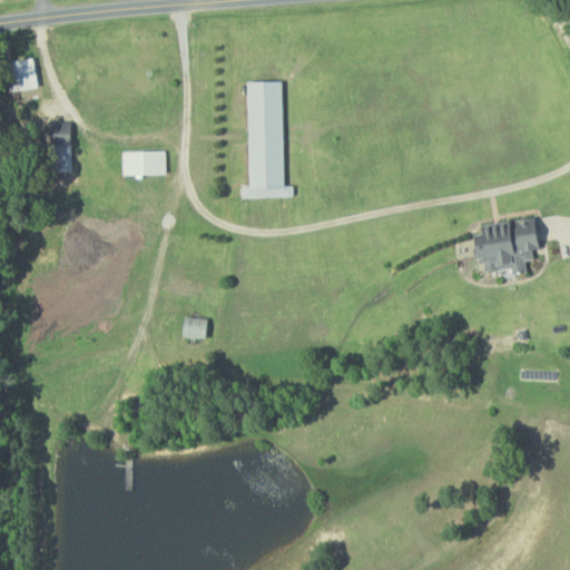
[(246,185),(239,185),(239,197),(292,196),(291,184),(282,185),(279,79),(244,79),(246,185)]
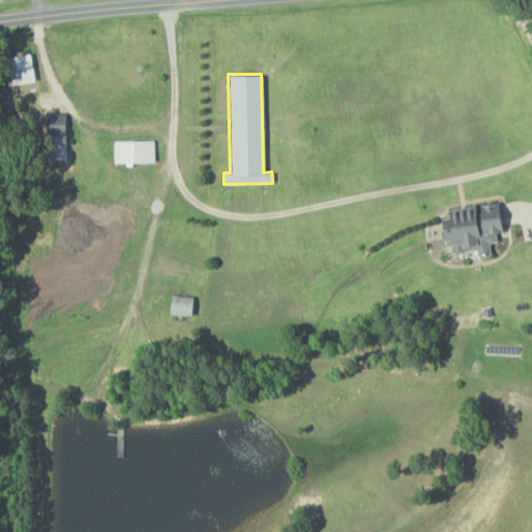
[(65,134),(45,135),(45,160),(65,160),(65,134)]
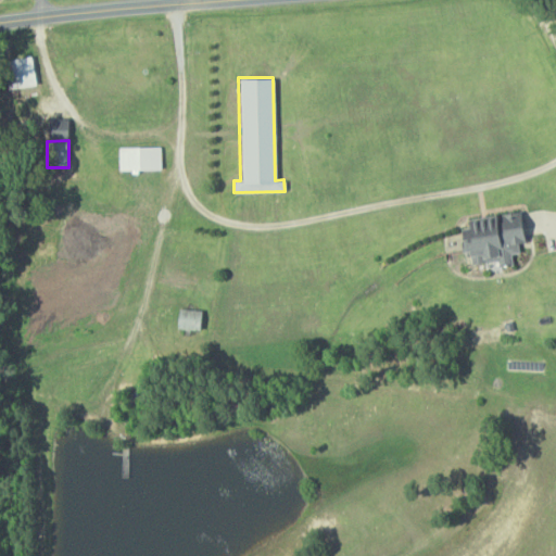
[(159,147),(117,147),(117,169),(160,168),(159,147)]
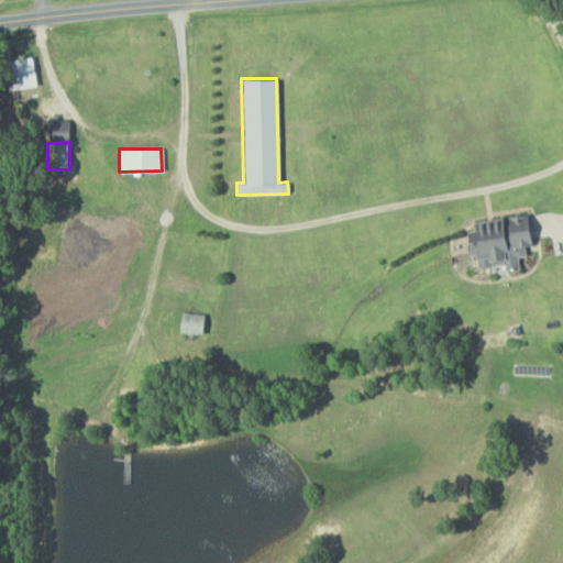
[(526,213),(472,222),(474,232),(462,234),(465,254),(472,253),(475,267),(503,263),(504,268),(518,266),(517,256),(526,255),(523,246),(531,245),(526,213)]
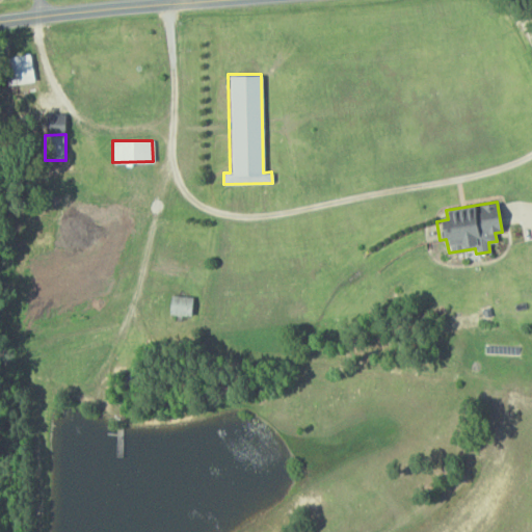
[(193,296),(168,295),(168,314),(192,315),(193,296)]
